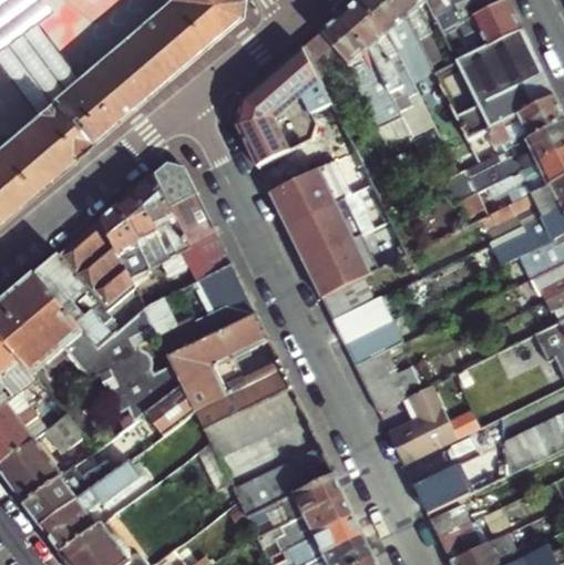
[(0,216),(236,16),(238,0),(0,0),(0,216)]
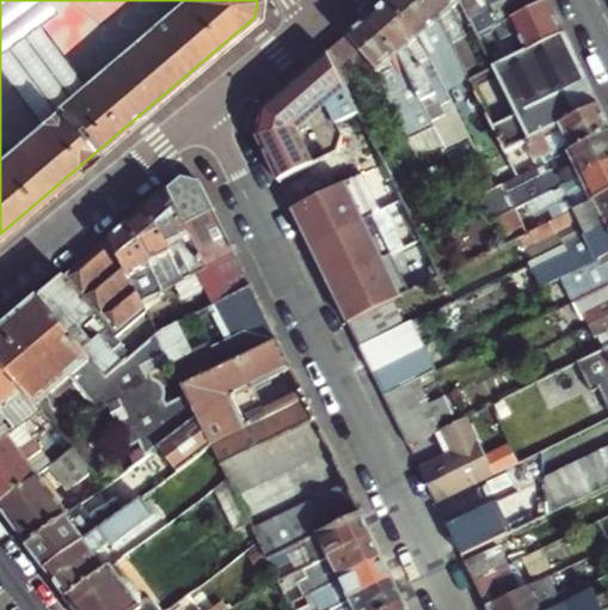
[(385,0),(367,16),(397,53),(415,89),(422,103),(435,96),(419,61),(429,56),(427,52),(419,36),(387,0),(385,0)]
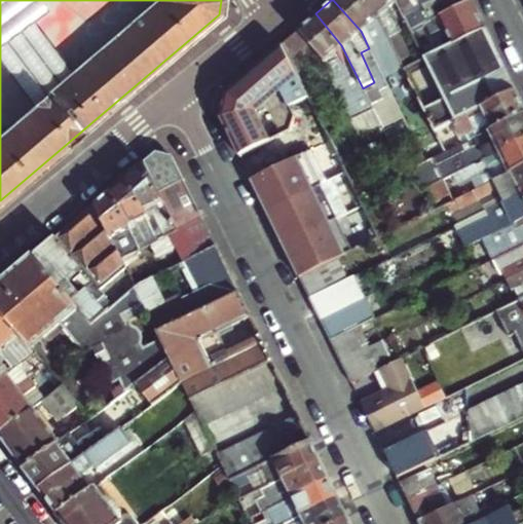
[(333,0),(361,31),(367,44),(376,39),(386,62),(398,57),(376,15),(363,0),(333,0)]
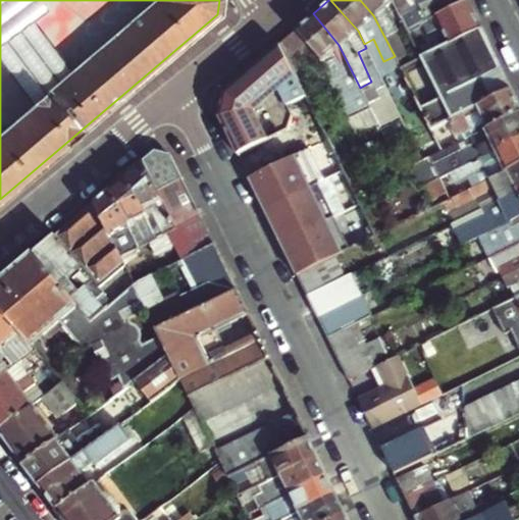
[(360,0),(373,15),(395,56),(395,58),(408,52),(397,28),(399,27),(386,3),(390,0),(360,0)]
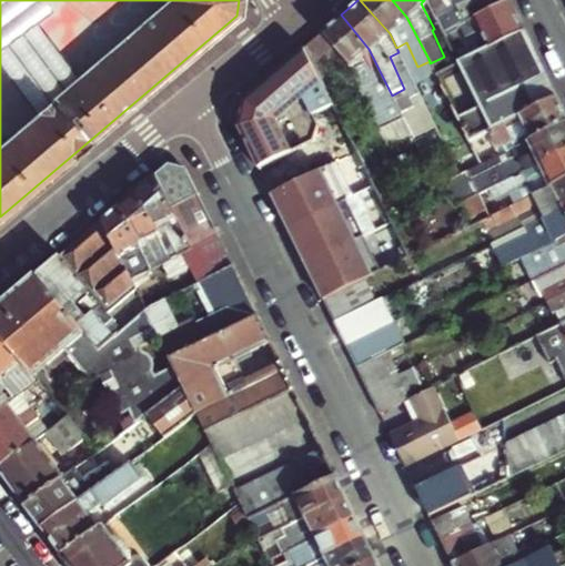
[(426,0),(432,12),(442,8),(444,12),(451,11),(456,22),(463,19),(454,0),(426,0)]
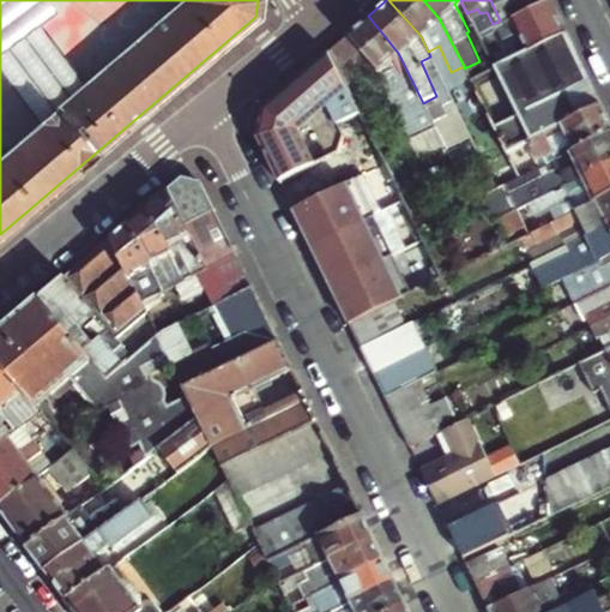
[(507,17),(541,0),(490,0),(500,21),(507,17)]
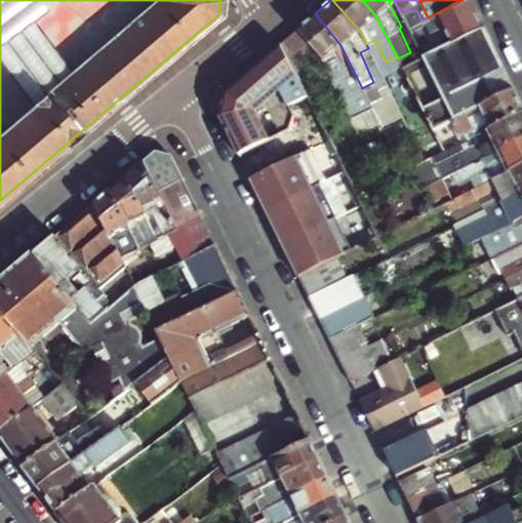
[(448,43),(483,27),(470,0),(463,0),(434,14),(448,43)]
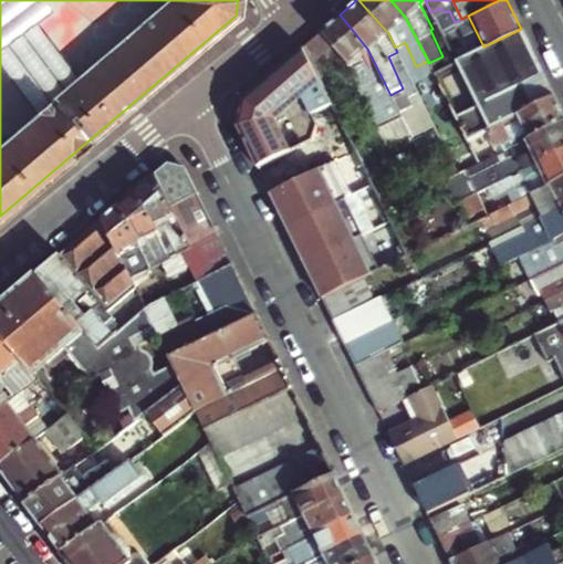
[(340,14),(320,31),(350,65),(363,93),(384,82),(367,49),(340,14)]
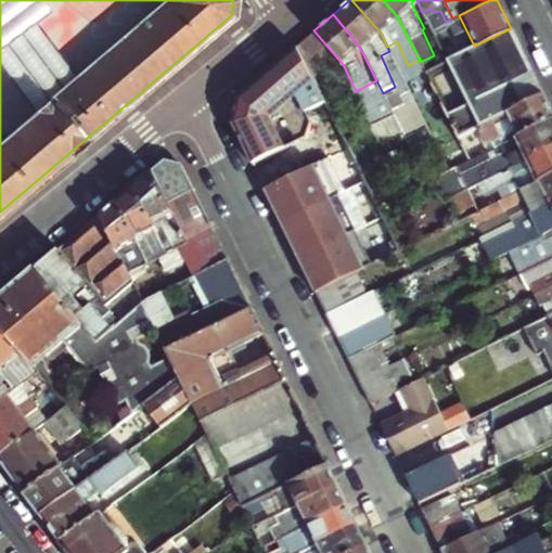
[(343,64),(313,30),(297,46),(324,102),(375,205),(405,190),(356,91),(343,64)]
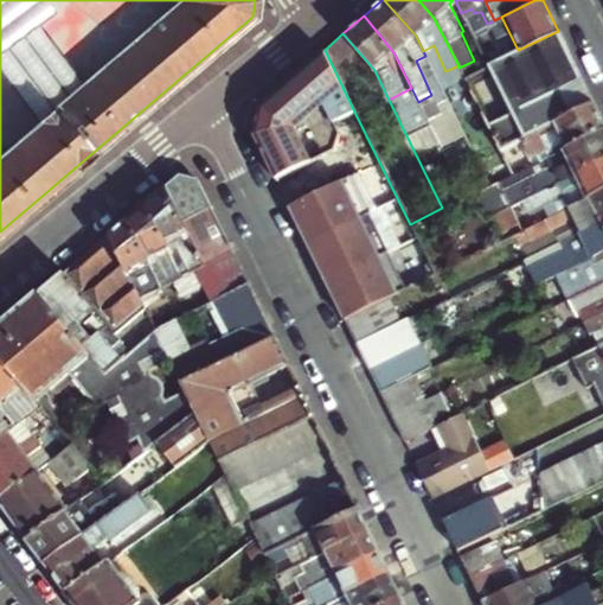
[(423,51),(425,56),(435,76),(446,71),(434,45),(423,51)]
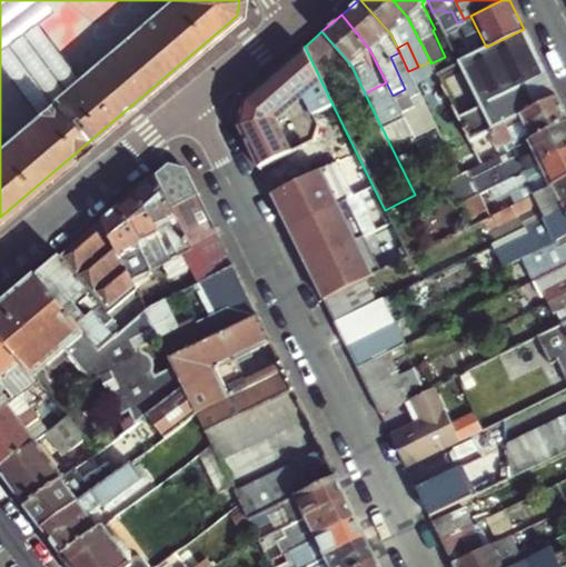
[(305,47),(287,61),(313,113),(333,105),(305,47)]
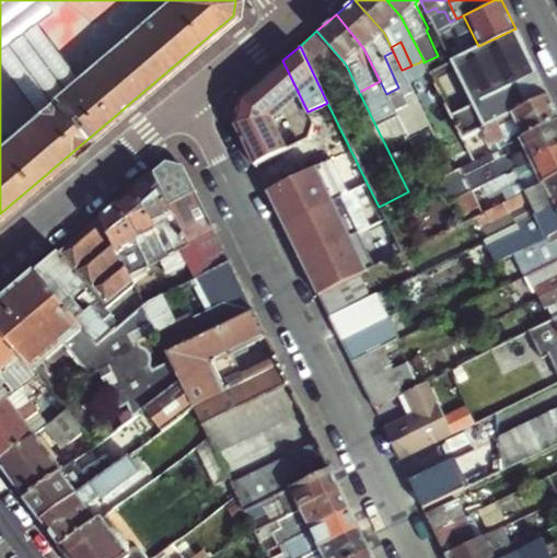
[(282,60),(238,97),(233,123),(253,163),(306,138),(313,121),(308,112),(282,60)]
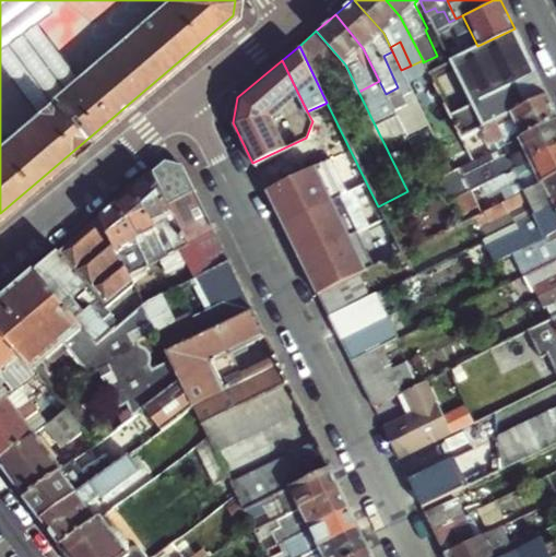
[(421,86),(433,81),(427,70),(423,62),(423,60),(411,66),(421,86)]
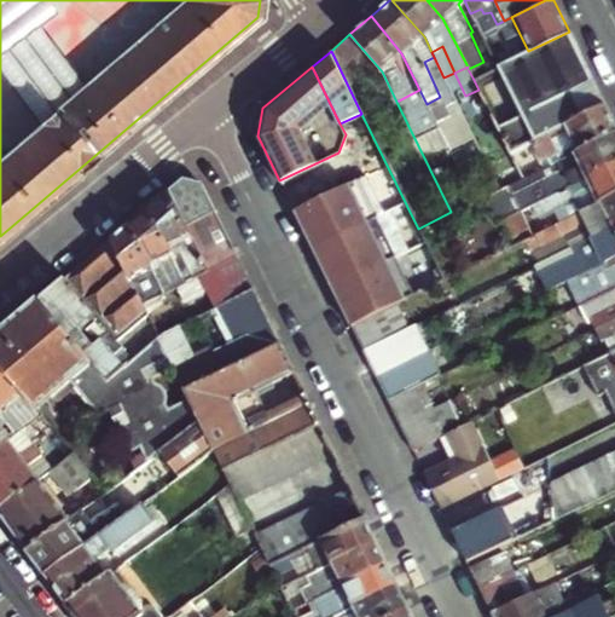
[(448,114),(440,97),(427,104),(435,121),(448,114)]
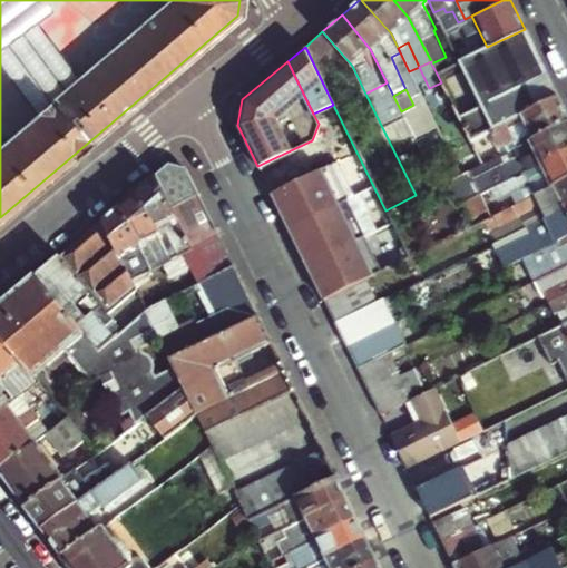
[(566,120),(566,116),(557,96),(469,139),(476,153),(489,146),(490,149),(498,146),(499,147),(520,137),(521,130),(526,128),(531,138),(566,120)]
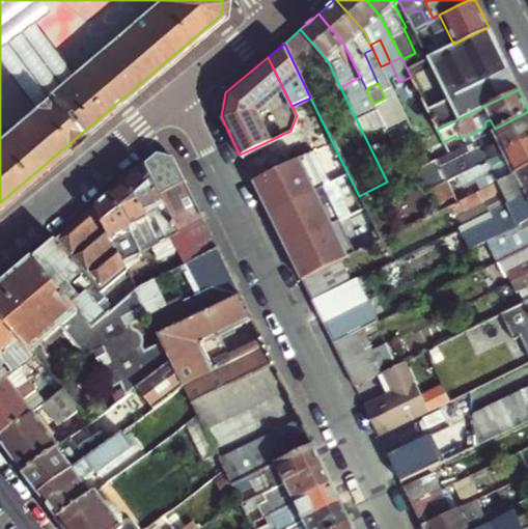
[(527,137),(527,112),(495,129),(479,136),(483,144),(439,167),(435,159),(414,169),(424,189),(428,187),(440,209),(455,201),(445,179),(455,174),(527,137)]
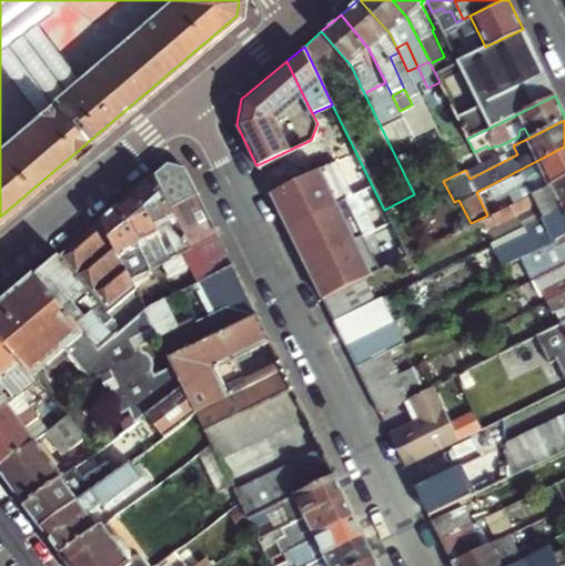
[(532,193),(564,177),(564,147),(487,187),(493,196),(525,181),(532,193)]
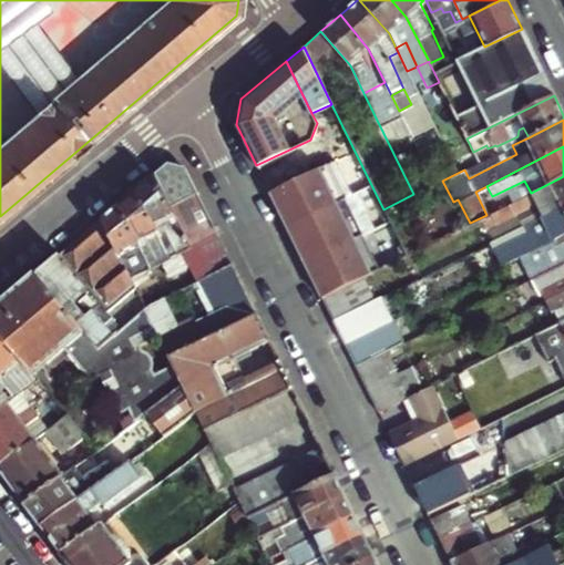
[(166,163),(154,173),(187,243),(213,230),(181,166),(166,163)]
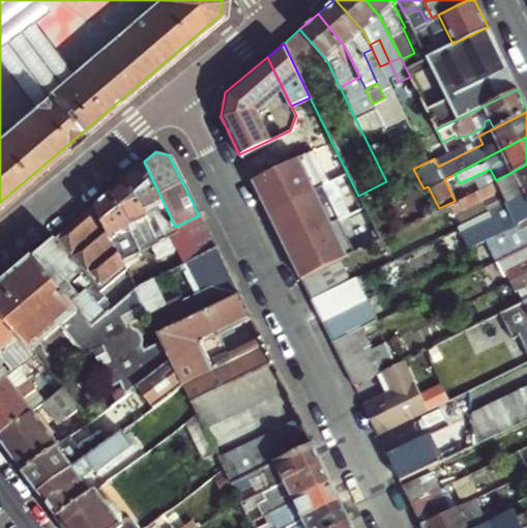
[(275,228),(283,244),(299,277),(328,263),(346,254),(329,222),(322,205),(314,189),(298,155),(251,178),(267,211),(275,228)]
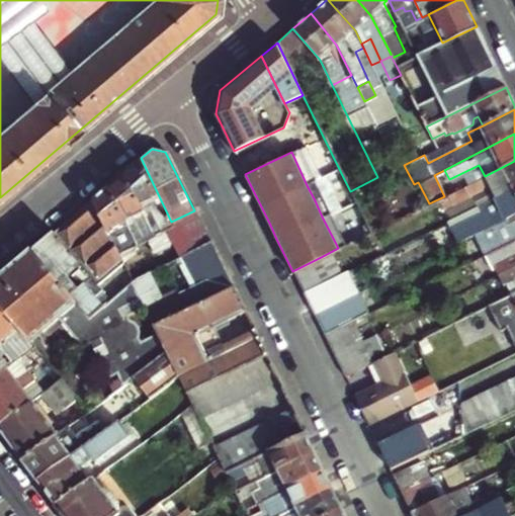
[(171,222),(141,158),(123,173),(138,200),(144,197),(158,228),(171,222)]
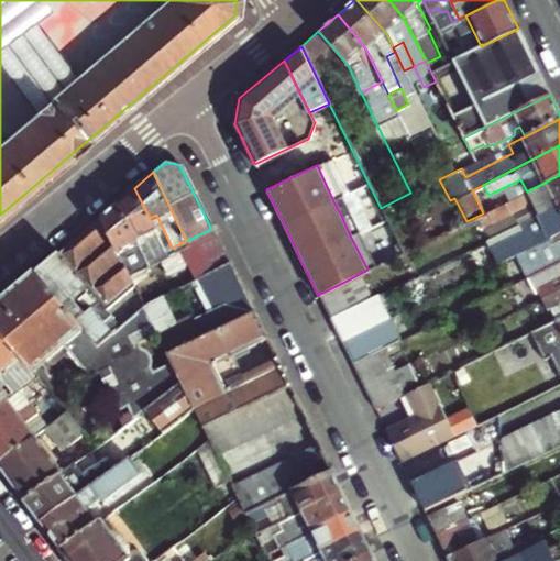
[(559,202),(559,175),(527,191),(513,198),(524,221),(559,202)]
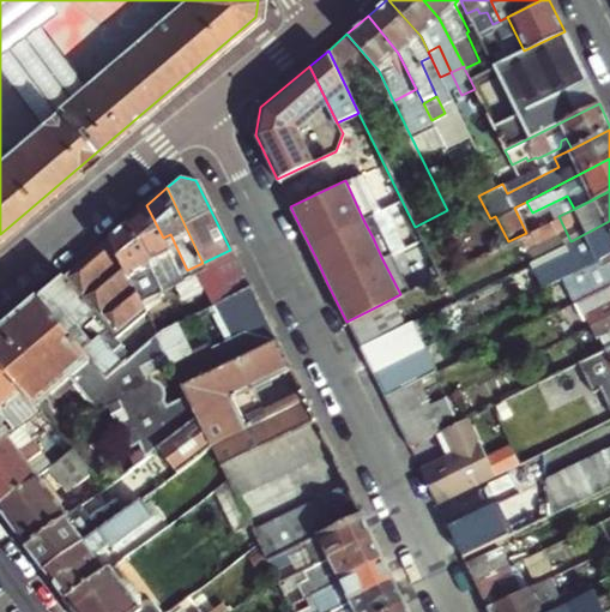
[(163,238),(146,205),(128,221),(159,285),(173,277),(170,270),(158,247),(165,245),(163,238)]
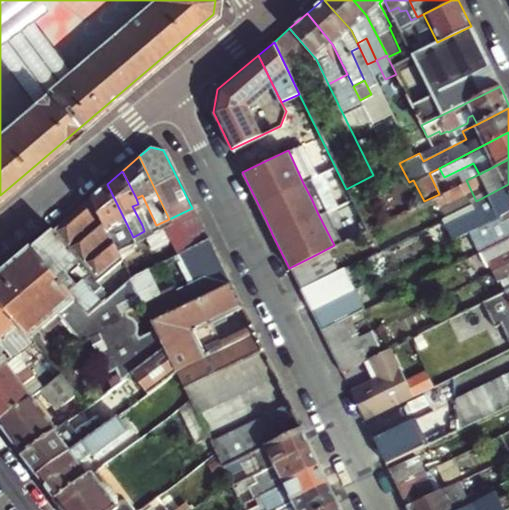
[(90,199),(114,246),(133,237),(107,184),(90,199)]
